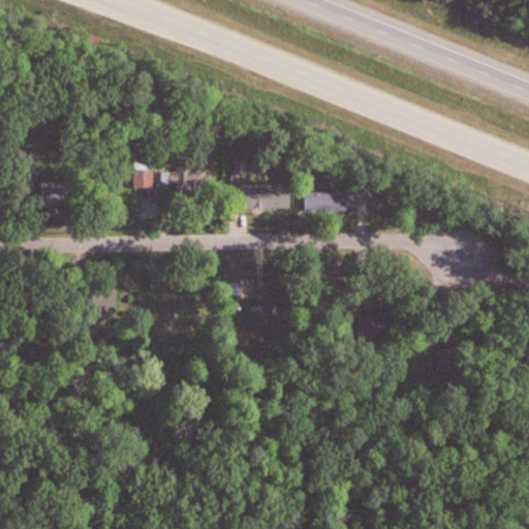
[(137,165),(197,166),(196,192),(133,189),(137,165)]
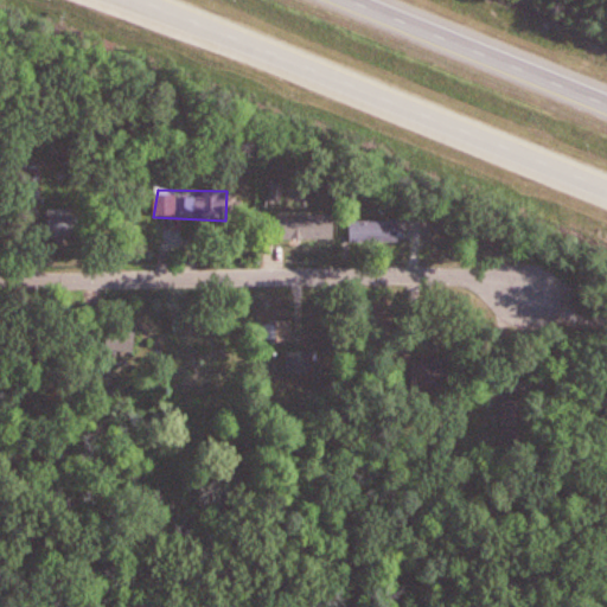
[(275,212),(275,243),(337,241),(338,213),(275,212)]
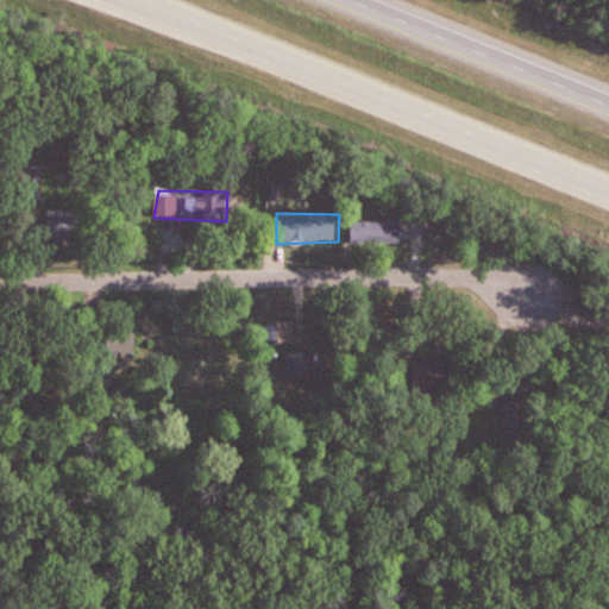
[(20,214),(19,245),(96,246),(93,218),(20,214)]
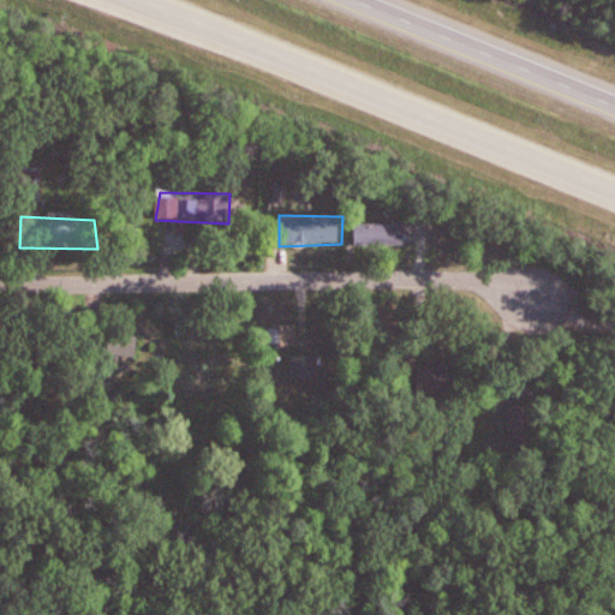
[(353,226),(353,255),(410,257),(412,226),(353,226)]
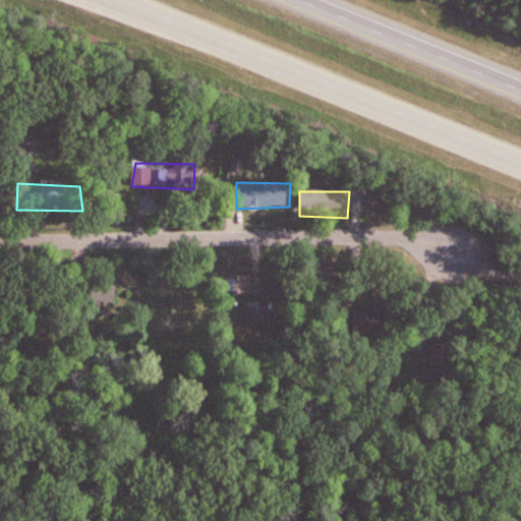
[(94,284),(92,304),(116,304),(118,286),(94,284)]
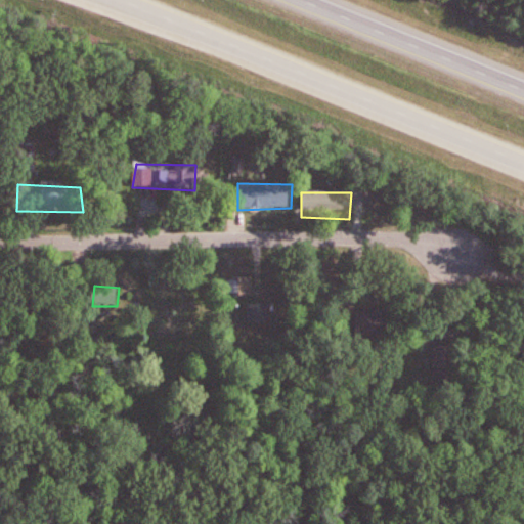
[(248,309),(248,325),(272,324),(272,306),(248,309)]
